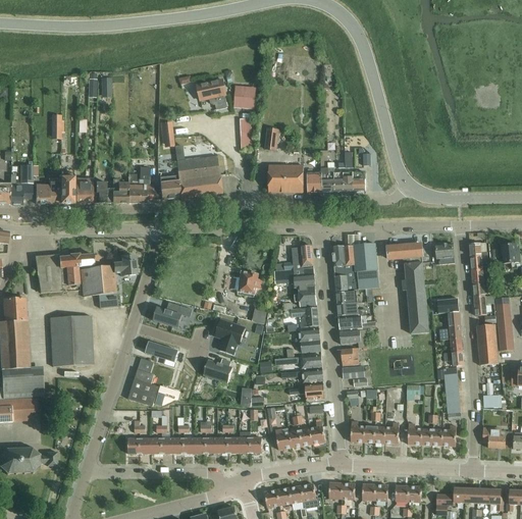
[(191,73),(179,76),(180,83),(193,80),(191,73)]
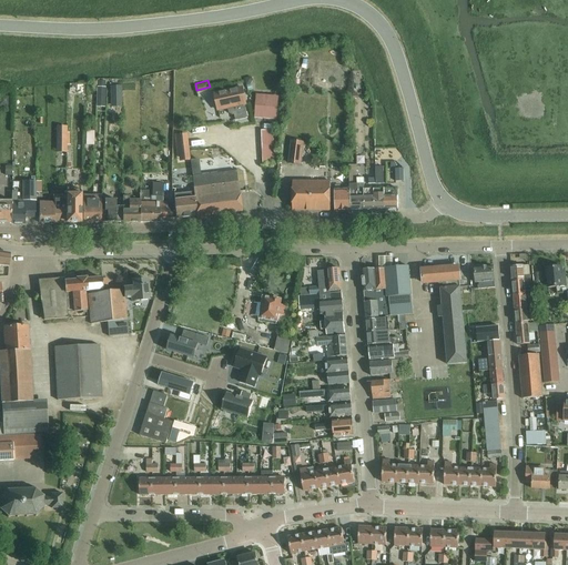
[(110,84),(110,91),(114,91),(114,104),(120,104),(121,84),(110,84)]
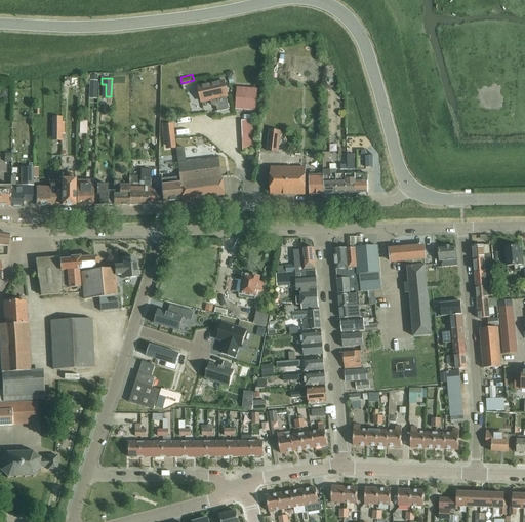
[(217,109),(229,106),(226,93),(227,93),(224,78),(198,84),(201,98),(211,96),(212,101),(214,102),(216,102),(217,109)]
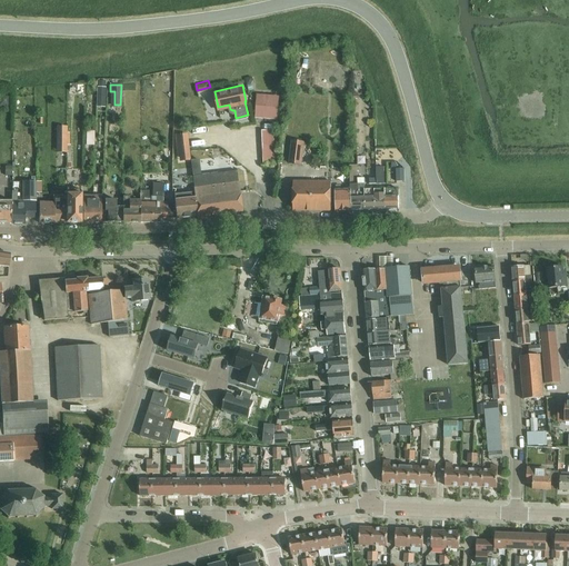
[(276,115),(277,95),(257,93),(256,113),(276,115)]
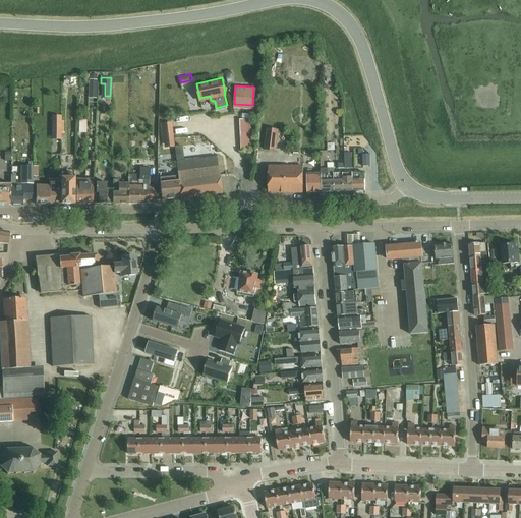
[(60,113),(52,113),(52,124),(52,127),(61,127),(61,113),(60,113)]
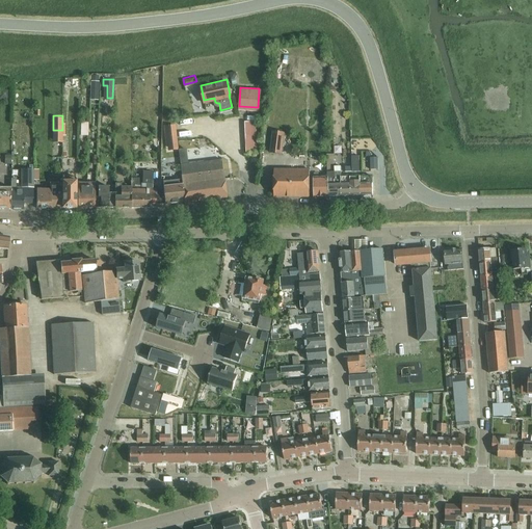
[(273,131),(270,150),(285,152),(286,143),(298,144),(300,129),(301,117),(287,115),(284,132),(273,131)]
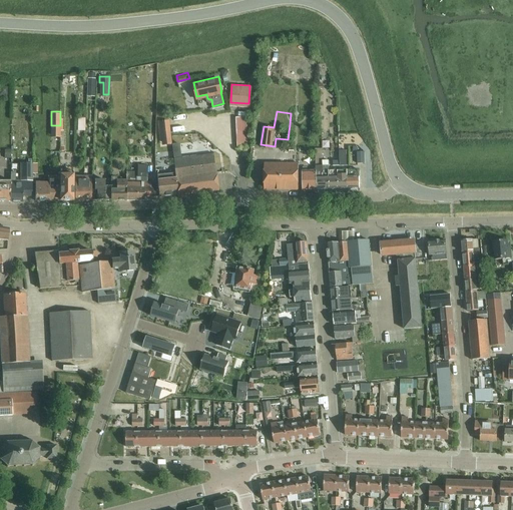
[(236,115),(237,145),(246,144),(245,114),(236,115)]
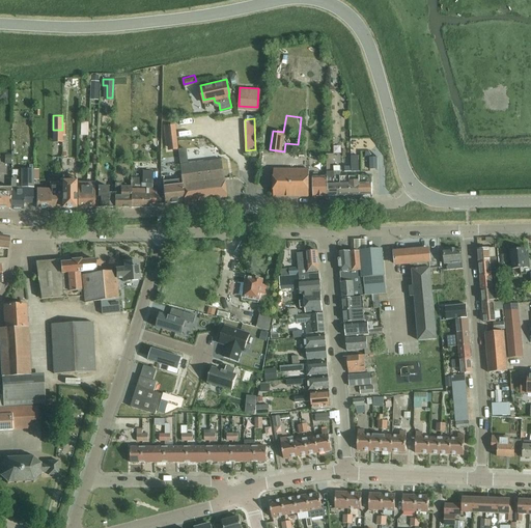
[(174,120),(165,121),(167,134),(175,134),(174,120)]
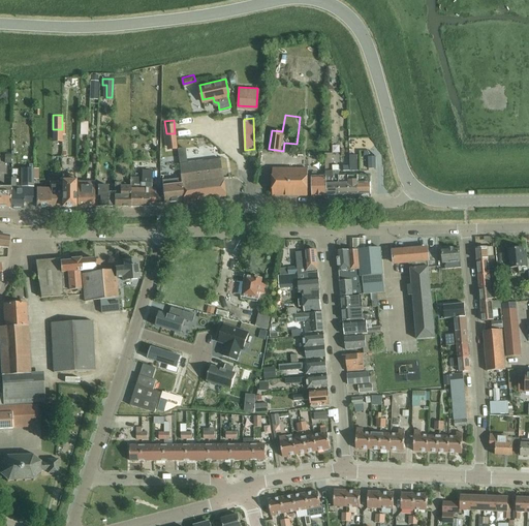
[(180,176),(183,199),(224,194),(221,166),(219,156),(179,161),(180,172),(180,176)]
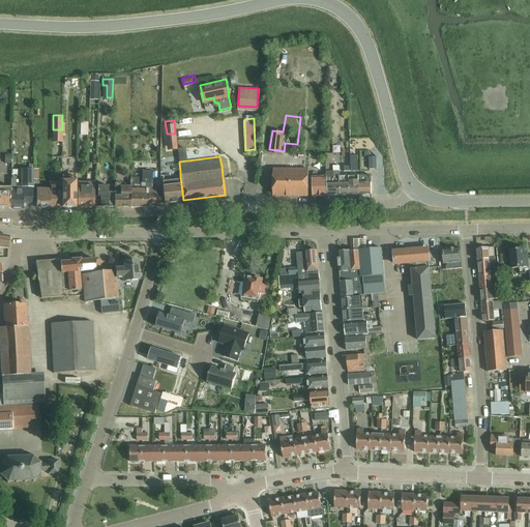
[(326,182),(327,194),(340,193),(339,176),(341,176),(341,174),(340,174),(339,164),(332,164),(332,168),(332,170),(332,176),(331,176),(331,182),(326,182)]
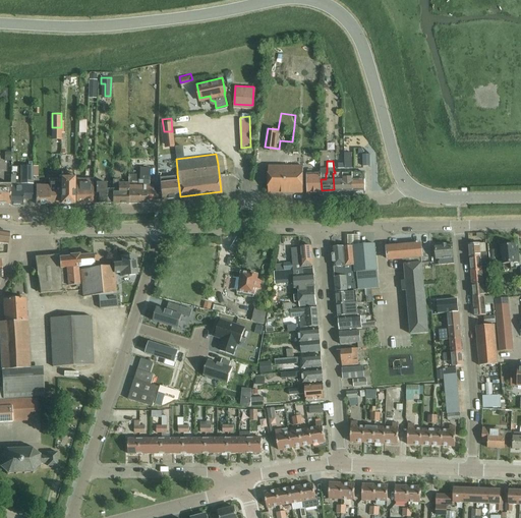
[(268,163),(268,190),(302,190),(302,164),(268,163)]
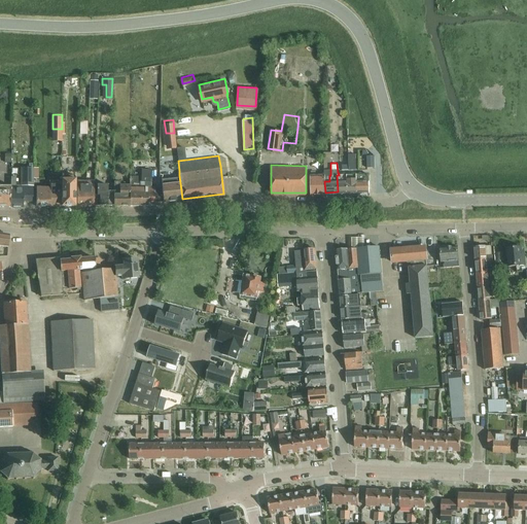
[(10,183),(9,205),(23,205),(23,199),(32,199),(32,176),(32,166),(21,166),(21,167),(21,184),(15,184),(15,175),(10,175),(10,183)]
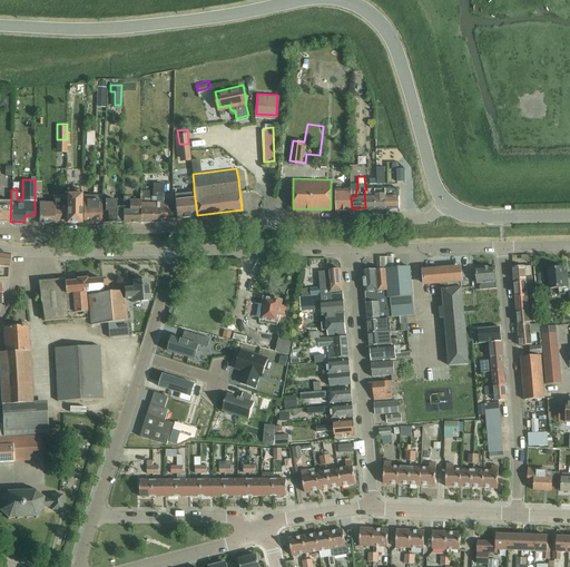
[(159,181),(159,216),(174,216),(174,203),(167,203),(167,201),(166,201),(163,201),(163,181),(159,181)]
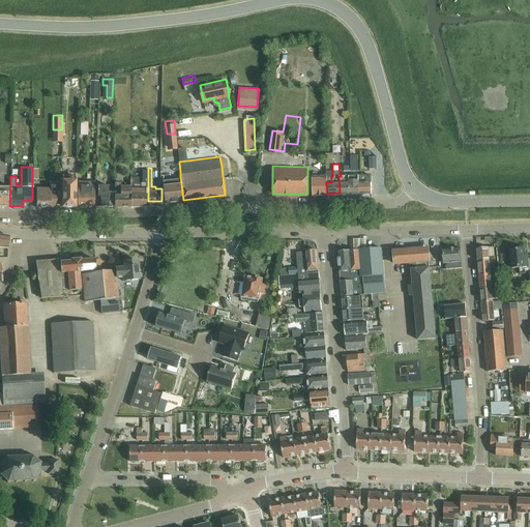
[(312,194),(327,194),(326,182),(331,182),(331,176),(332,176),(332,170),(326,170),(326,174),(312,175),(312,194)]
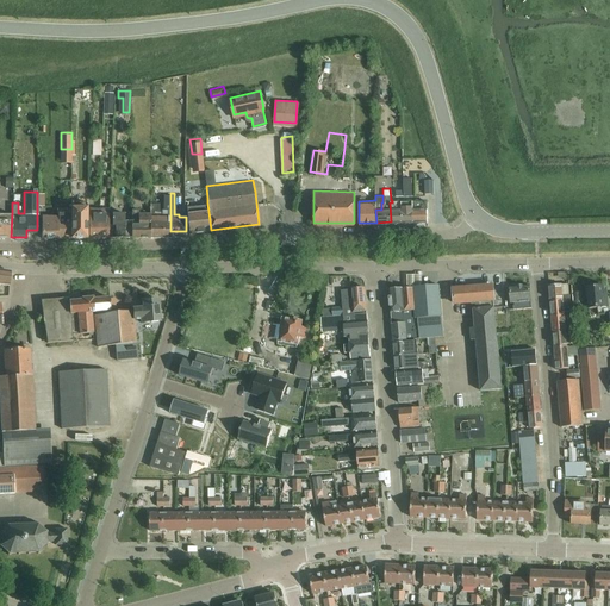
[(400,202),(402,222),(412,222),(412,201),(415,201),(415,199),(403,200),(403,202),(400,202)]
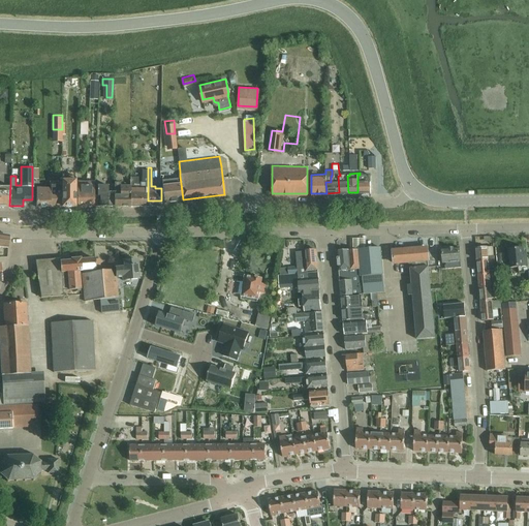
[(358,175),(358,192),(370,191),(370,173),(360,173),(360,175),(358,175)]
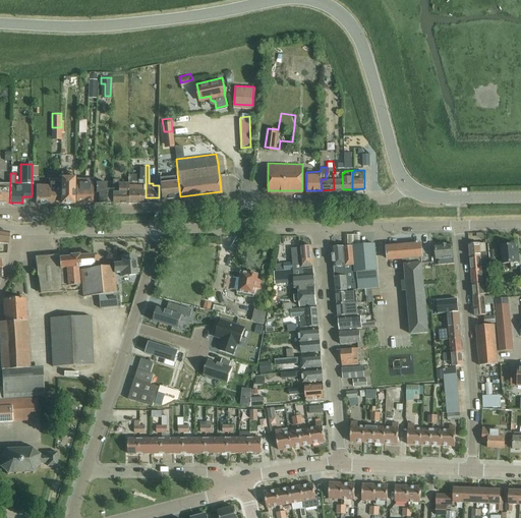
[(333,173),(334,189),(343,189),(342,173),(344,173),(344,171),(335,171),(335,173),(333,173)]
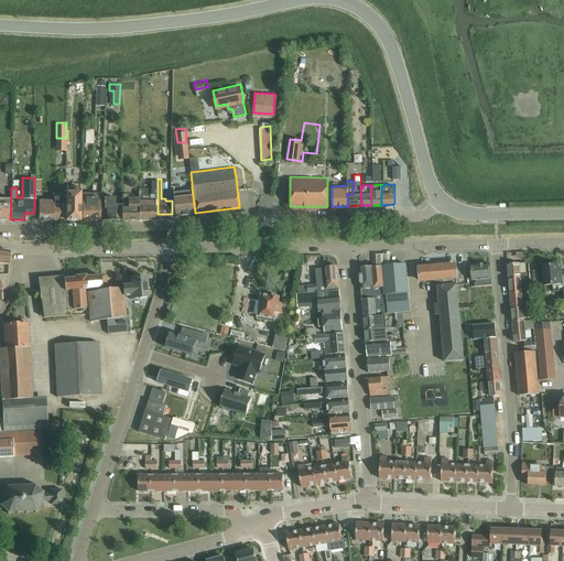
[(65,192),(65,218),(79,218),(79,186),(65,186),(65,192)]
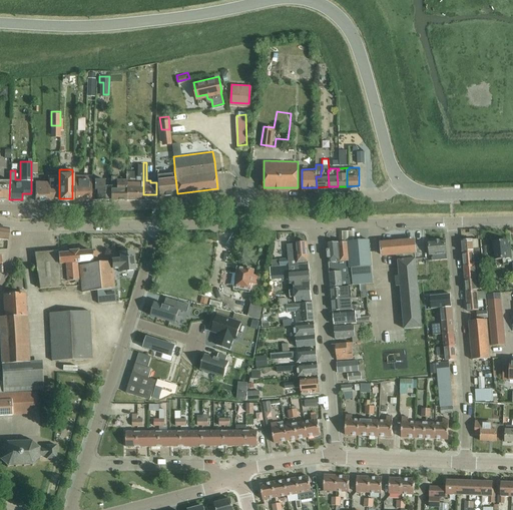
[(156,173),(158,194),(158,195),(176,192),(176,193),(177,193),(174,170),(156,173)]
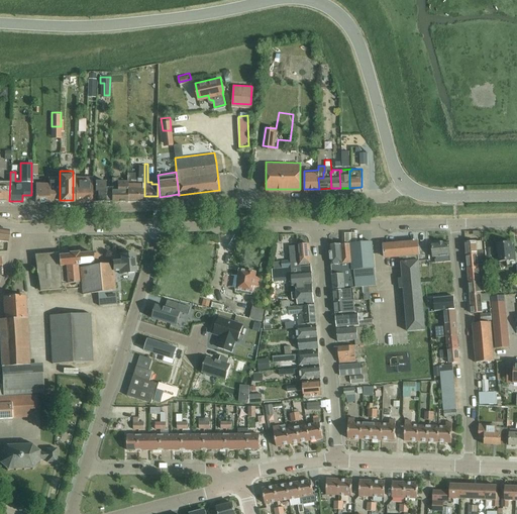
[(34,189),(35,201),(48,200),(60,200),(60,176),(47,176),(47,182),(35,182),(34,189)]
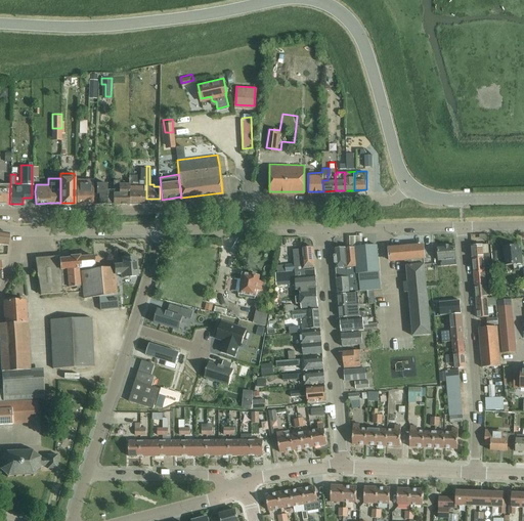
[(85,178),(76,178),(76,203),(85,202),(85,178)]
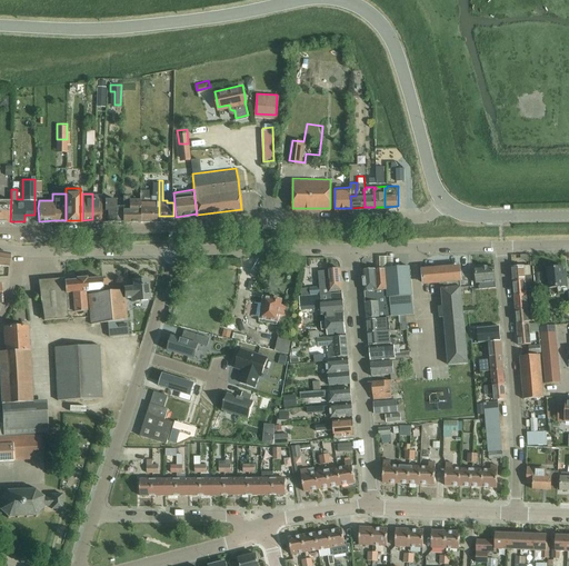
[(101,194),(92,194),(92,219),(101,219),(101,208),(101,205),(101,194)]
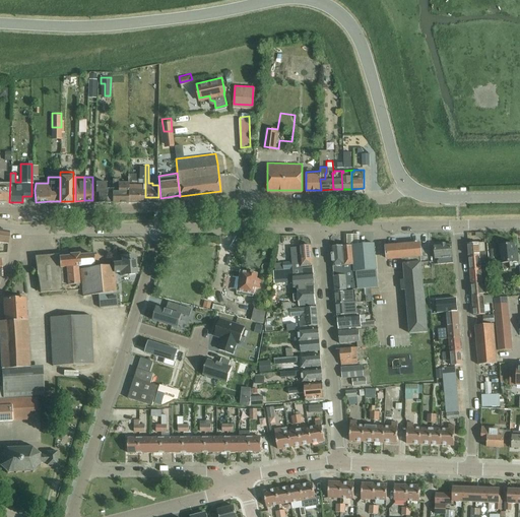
[(112,187),(112,201),(128,200),(128,183),(128,181),(118,181),(118,177),(112,177),(112,187)]
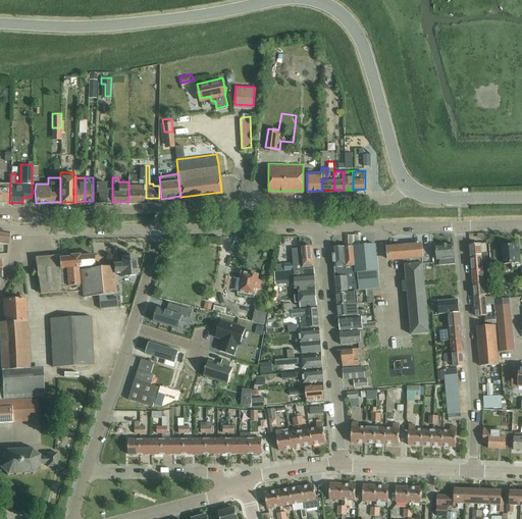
[(0,182),(0,202),(9,203),(10,182),(0,182)]
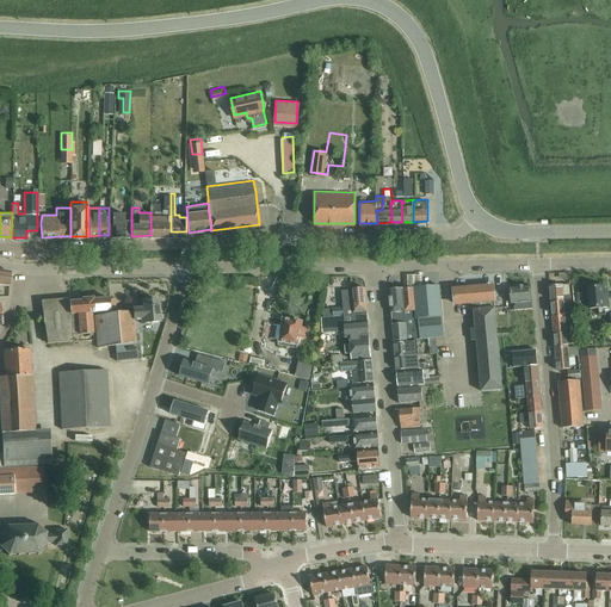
[(109,236),(131,236),(131,220),(124,220),(124,212),(112,212),(112,223),(109,223),(109,235),(109,236)]
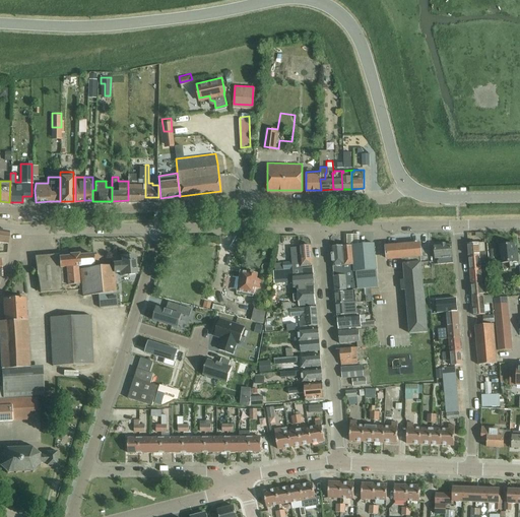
[(128,183),(128,200),(128,201),(138,201),(138,183),(128,183)]
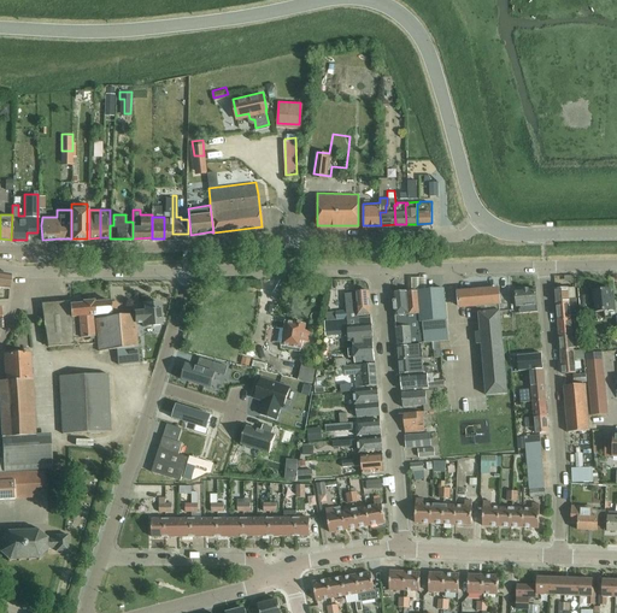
[(412,277),(412,289),(425,288),(428,288),(428,277),(412,277)]
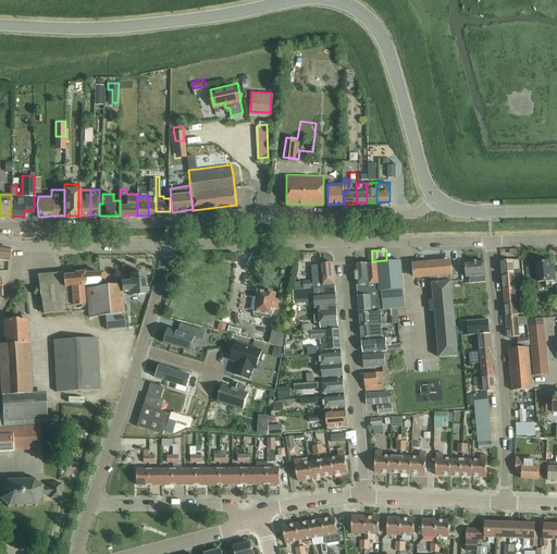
[(469,278),(469,281),(484,279),(483,258),(465,260),(467,274),(469,274),(470,278),(469,278)]
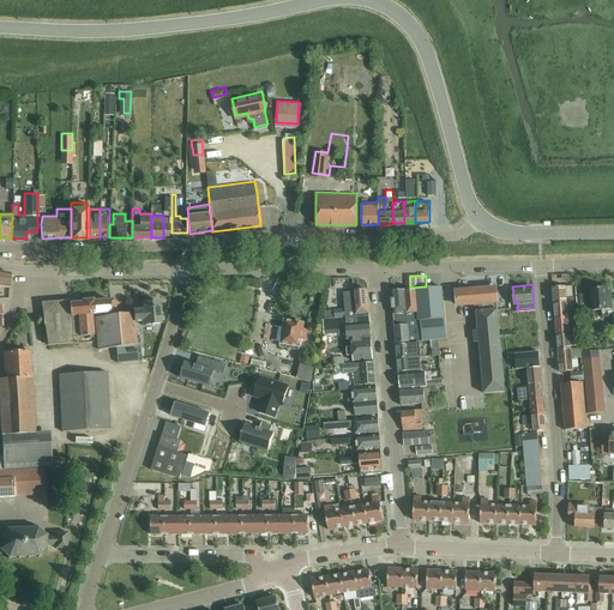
[(552,285),(553,301),(573,300),(573,295),(572,284),(565,284),(552,285)]
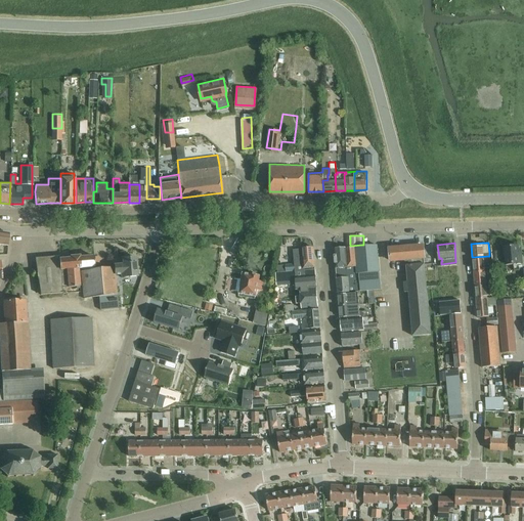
[(347,275),(336,276),(337,291),(359,289),(360,289),(373,288),(374,288),(381,288),(377,244),(363,245),(361,245),(363,271),(347,272),(347,275)]
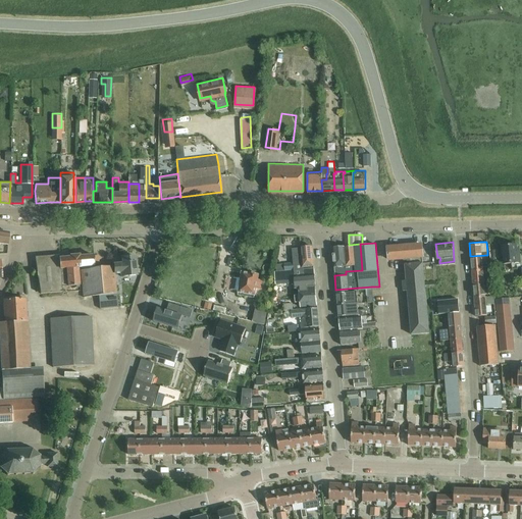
[(387,246),(388,258),(407,256),(407,262),(422,261),(421,243),(387,246)]
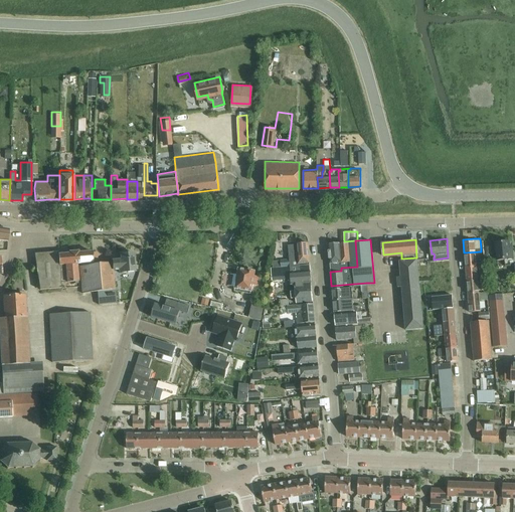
[(509,260),(512,260),(511,243),(509,243),(509,239),(495,240),(497,259),(504,258),(504,264),(510,263),(509,260)]
